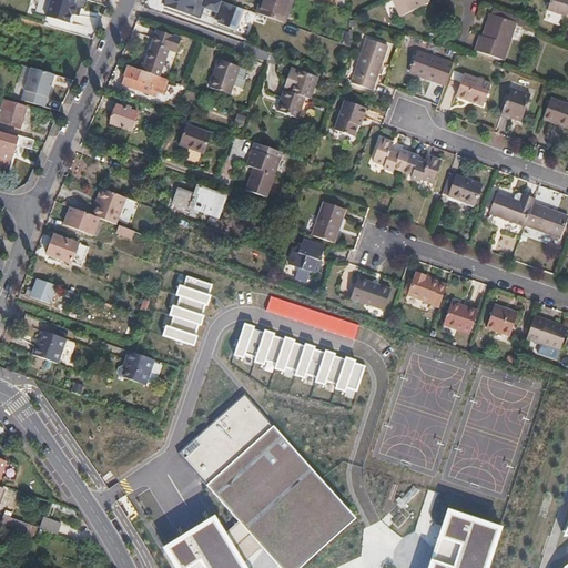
[(68,23),(74,0),(50,0),(46,17),(68,23)]
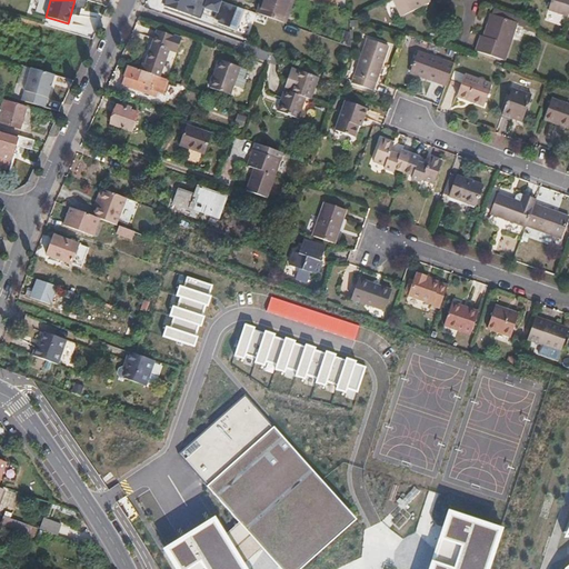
[(187,13),(190,0),(167,0),(166,6),(187,13)]
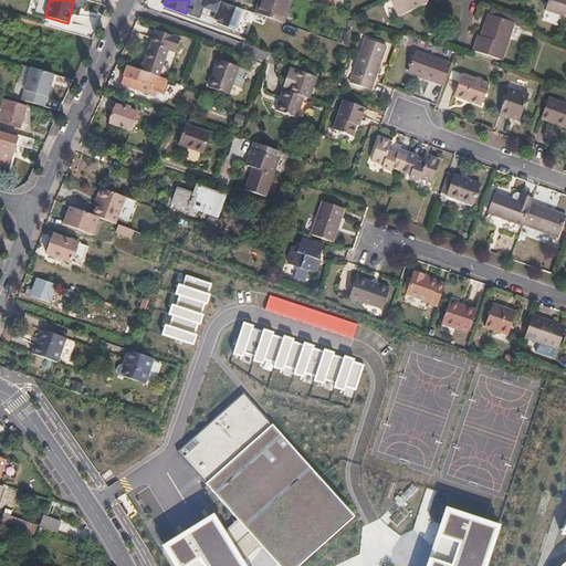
[(283,22),(290,0),(260,0),(257,12),(283,22)]
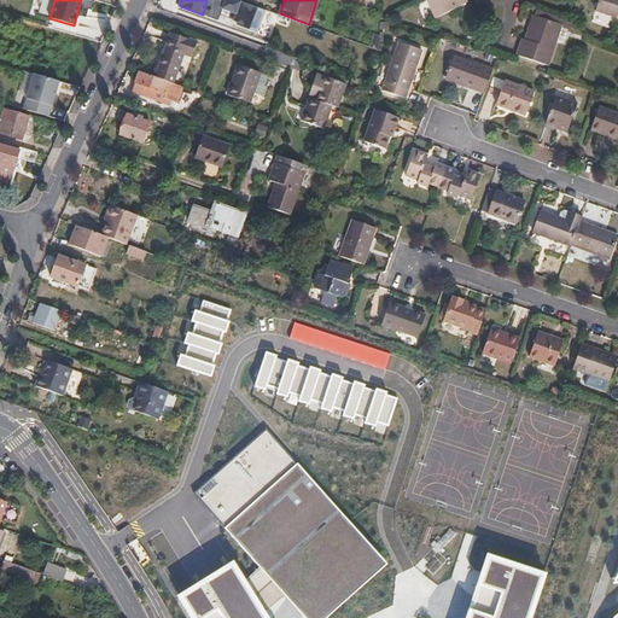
[(467,4),(465,0),(426,0),(437,19),(467,4)]
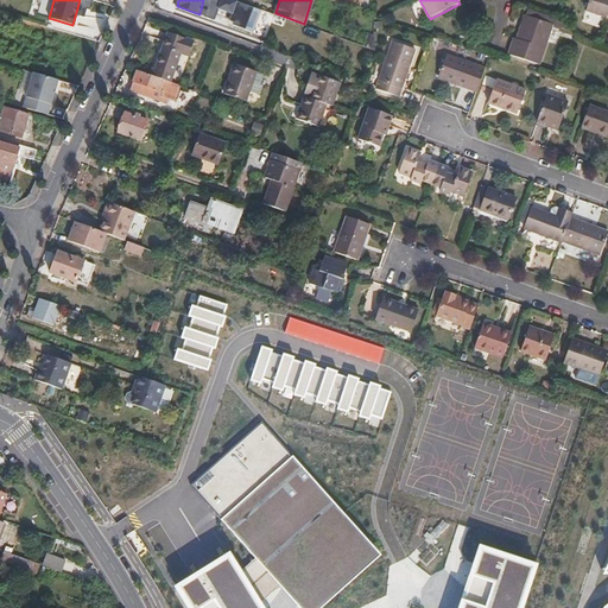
[(607,17),(607,0),(589,0),(586,10),(607,17)]
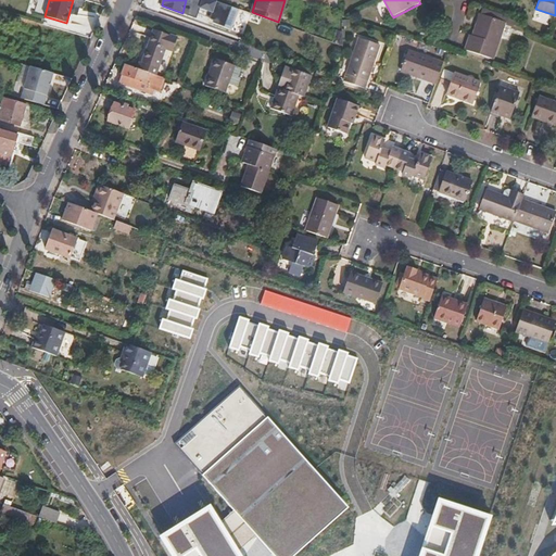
[(232,14),(235,7),(217,1),(215,9),(232,14)]
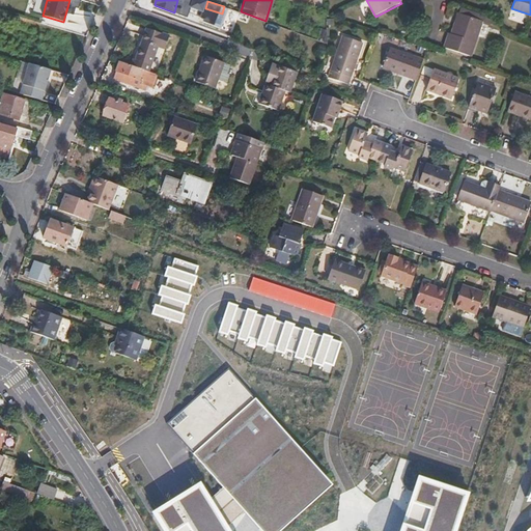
[(470,56),(481,21),(476,19),(477,14),(466,9),(465,15),(457,12),(450,34),(448,33),(444,47),(470,56)]
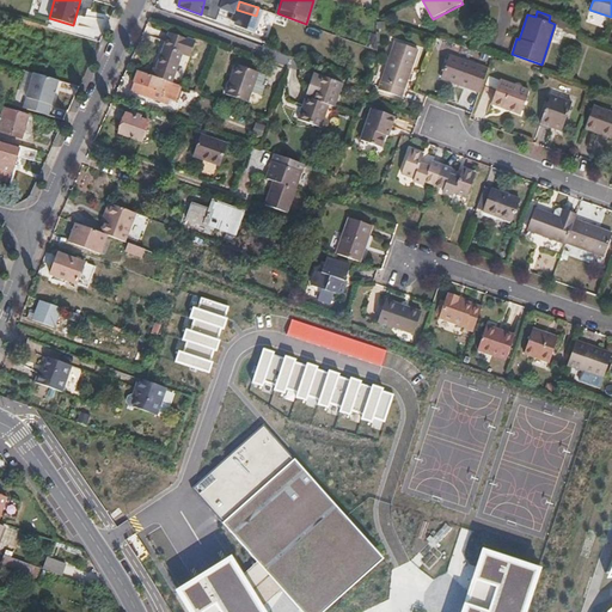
[(170,32),(163,51),(158,66),(154,65),(151,75),(171,83),(179,57),(181,51),(190,54),(195,41),(170,32)]
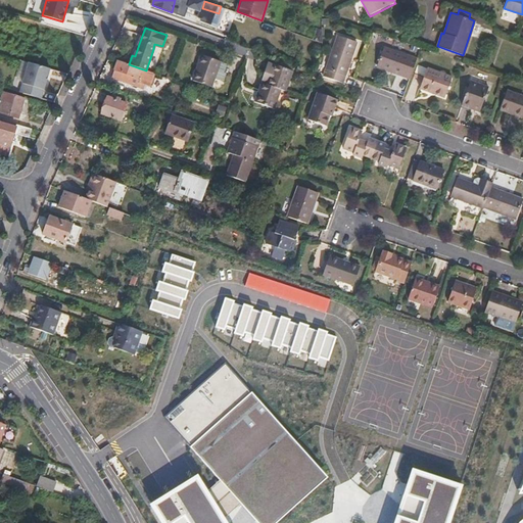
[(342,83),(357,43),(337,37),(322,77),(342,83)]
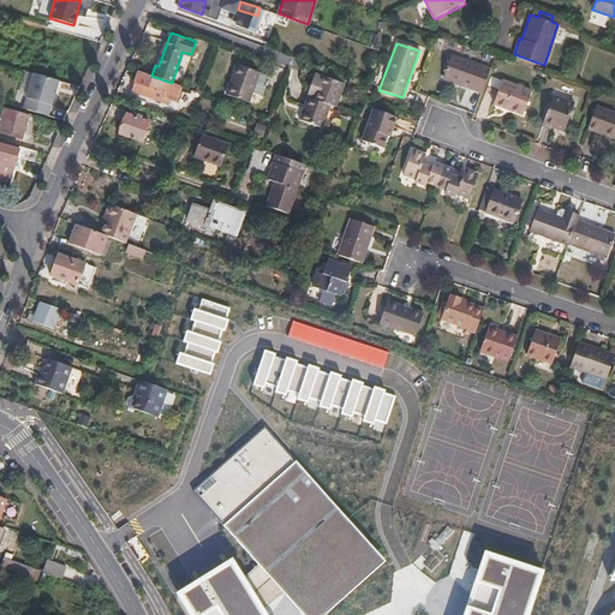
[(481,93),(490,69),(451,54),(442,78),(481,93)]
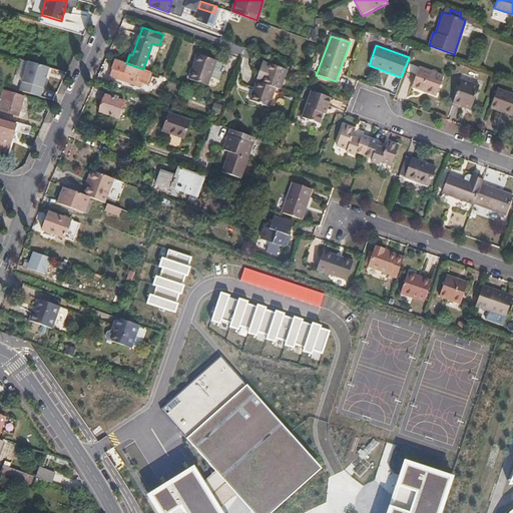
[(218,79),(221,71),(218,70),(221,62),(215,60),(197,54),(194,64),(196,64),(191,79),(207,85),(210,75),(218,79)]
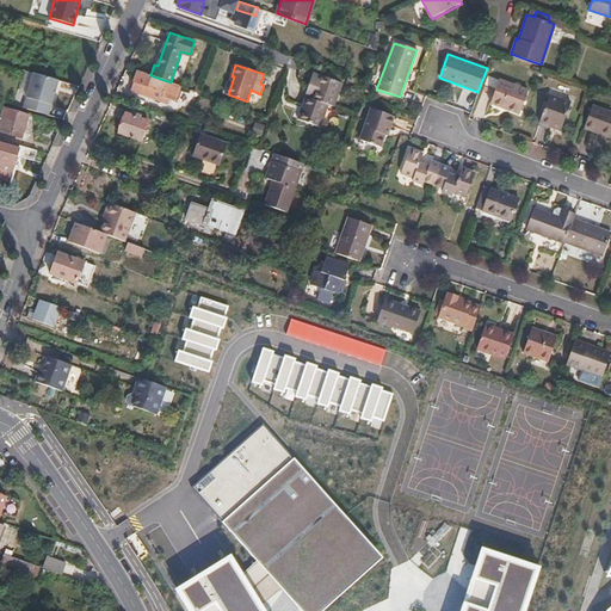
[(176,100),(180,85),(171,82),(150,75),(137,71),(131,90),(161,102),(164,97),(176,100)]
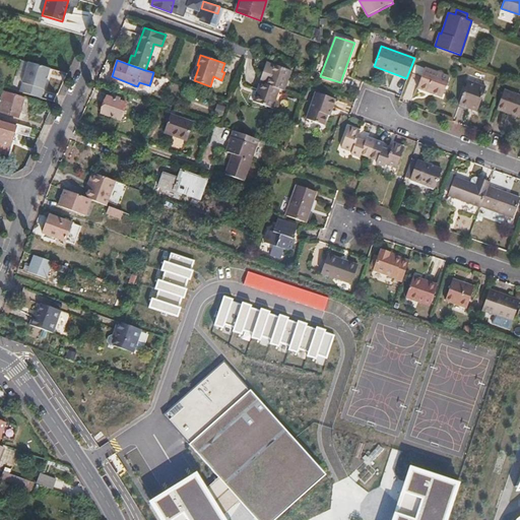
[(44,89),(50,68),(29,62),(22,83),(44,89)]
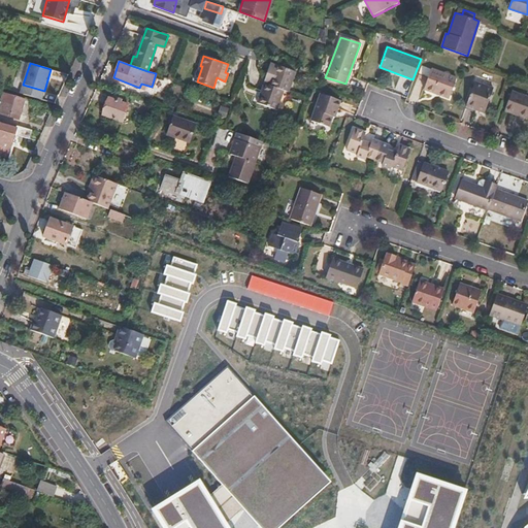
[(289,91),(295,72),(275,65),(269,84),(265,83),(264,86),(283,92),(284,90),(289,91)]
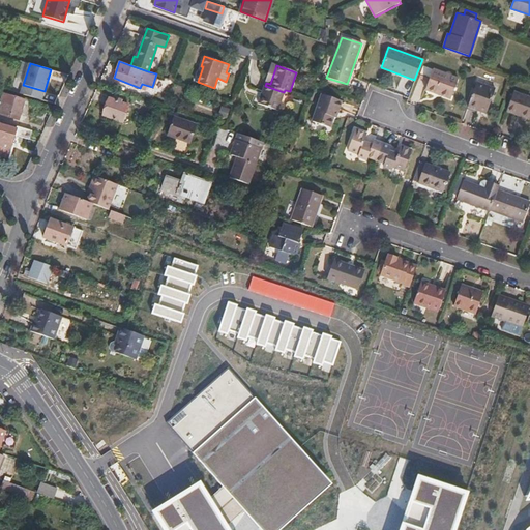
[(451,99),(459,80),(432,70),(424,90),(451,99)]
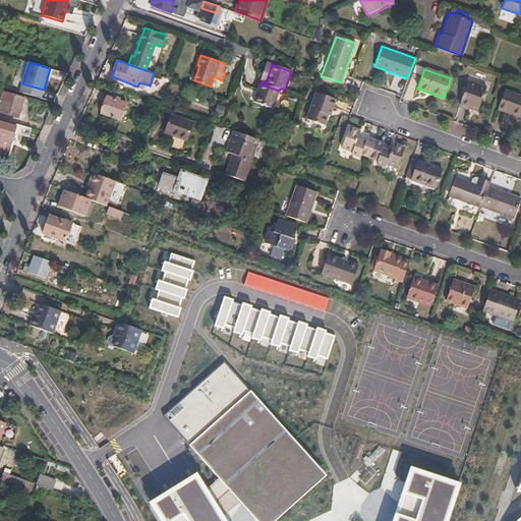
[(459,106),(469,109),(478,113),(479,108),(486,89),(468,81),(459,106)]
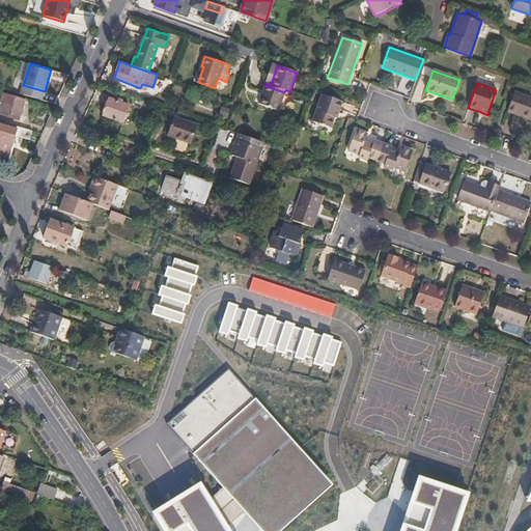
[(277,111),(284,92),(266,86),(258,105),(277,111)]
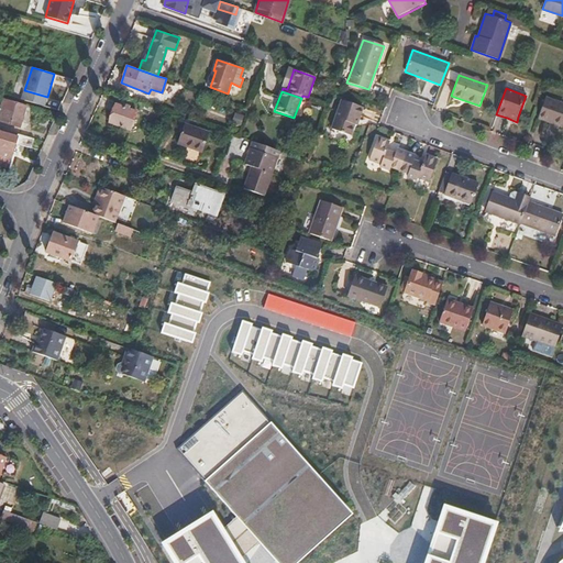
[(539,119),(548,122),(553,123),(562,127),(562,124),(562,103),(547,98),(539,119)]
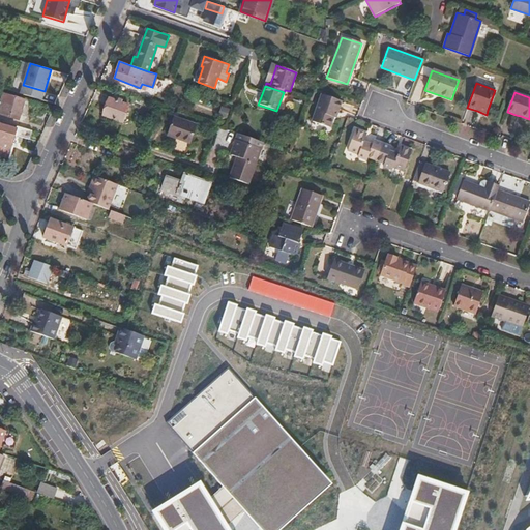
[(19,117),(24,99),(3,93),(0,102),(0,114),(9,117),(10,114),(19,117)]
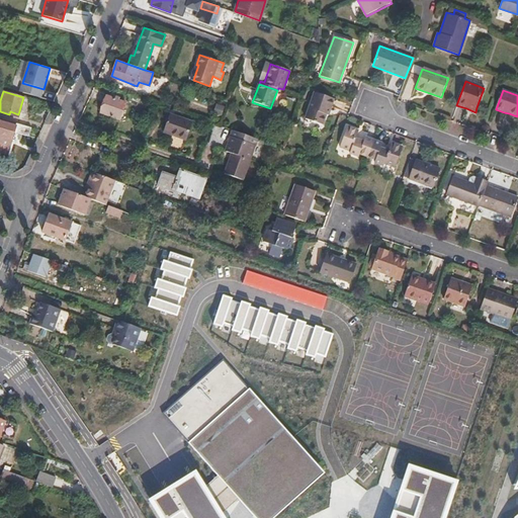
[(329,115),(331,107),(334,98),(314,92),(305,117),(322,123),(325,113),(329,115)]
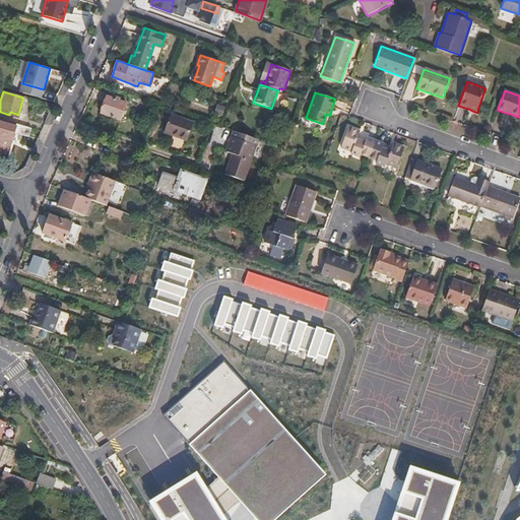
[(121,120),(126,104),(107,96),(101,113),(121,120)]
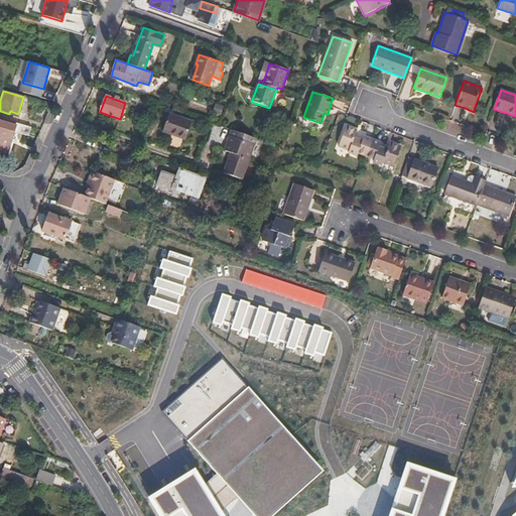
[(185,139),(190,123),(167,115),(161,131),(185,139)]
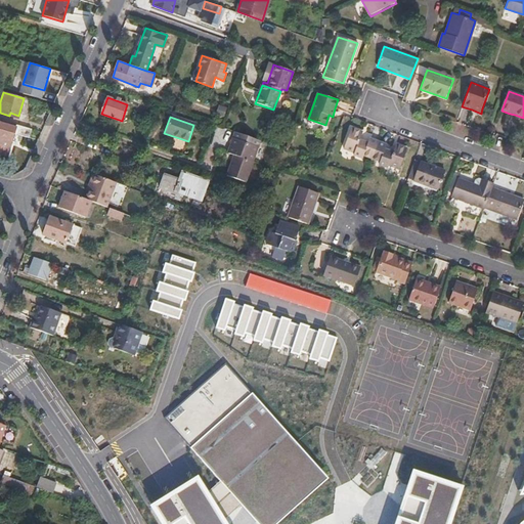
[(0,153),(8,156),(14,133),(29,137),(32,129),(16,124),(15,127),(0,122),(0,153)]
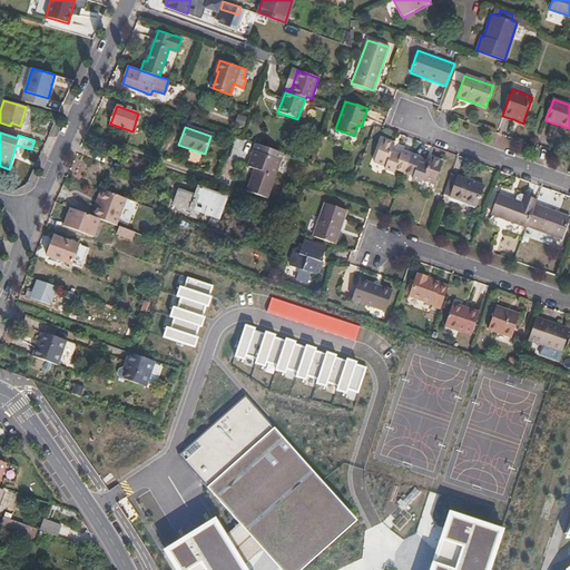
[(404,174),(411,154),(402,149),(400,155),(392,153),(395,144),(382,139),(374,161),(385,165),(384,169),(394,173),(395,170),(404,174)]
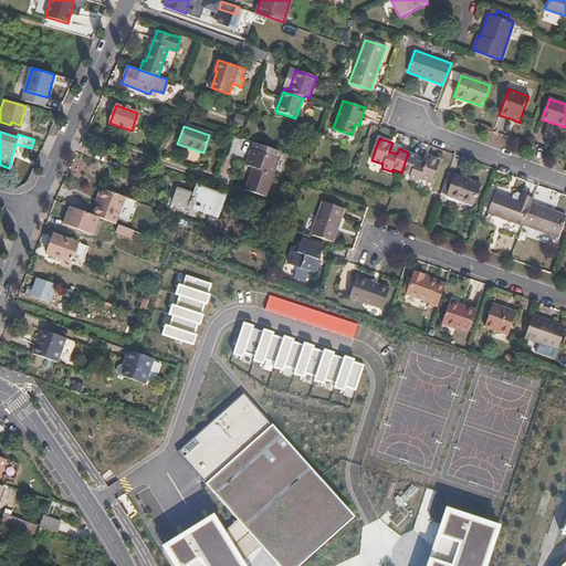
[(247,163),(252,166),(244,189),(265,196),(282,152),(254,142),(247,163)]
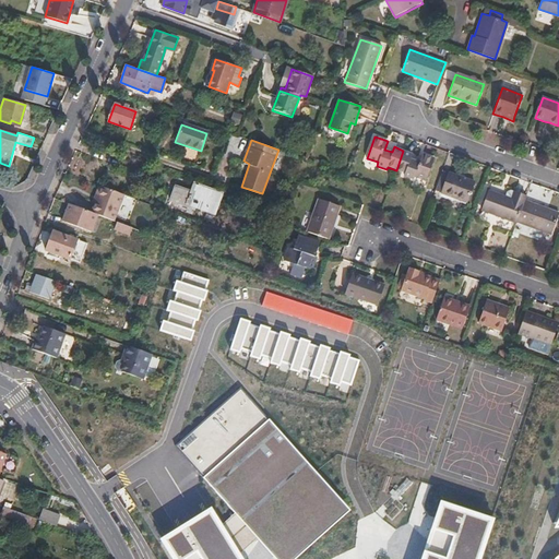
[(428,179),(435,158),(423,154),(420,163),(412,159),(414,154),(403,151),(396,170),(405,174),(404,176),(415,179),(416,176),(428,179)]
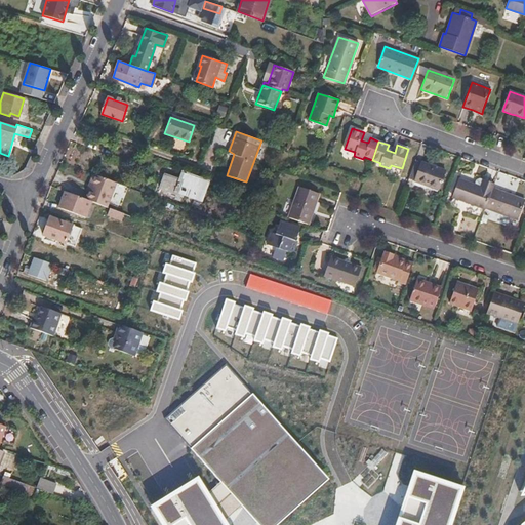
[(440,189),(446,170),(421,162),(414,179),(440,189)]
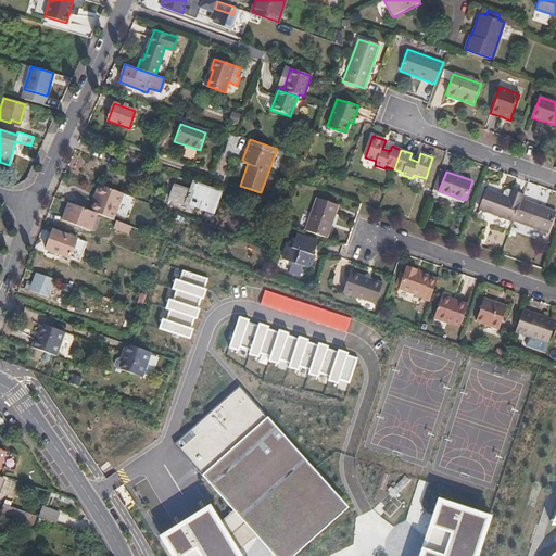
[(214,212),(222,192),(193,182),(191,189),(175,185),(171,197),(214,212)]
